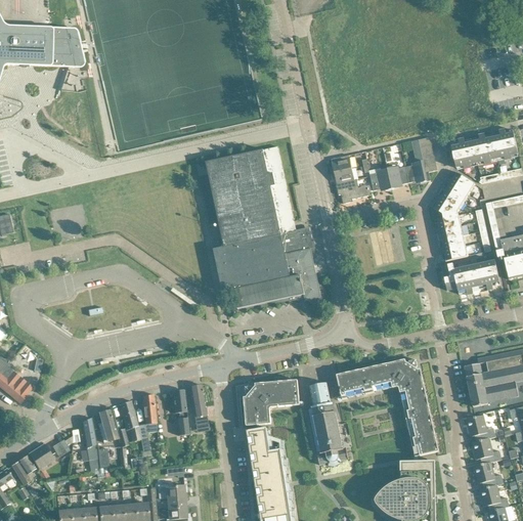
[(4,63),(5,62),(6,62),(71,66),(74,66),(66,26),(61,26),(8,24),(7,24),(5,24),(4,23),(3,23),(2,22),(1,20),(0,18),(0,71),(2,66),(2,64),(3,63),(4,63)]
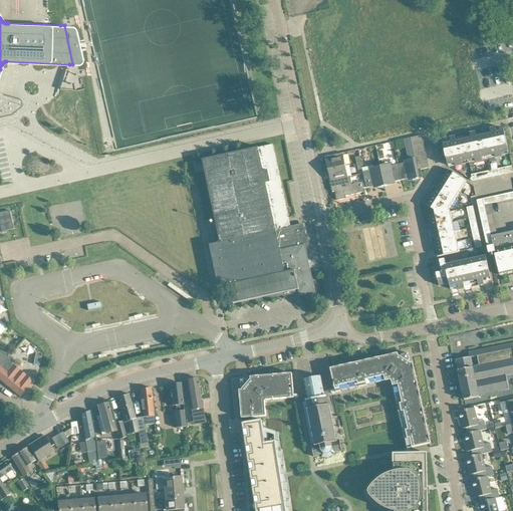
[(503,125),(502,126),(495,128),(494,125),(489,126),(489,129),(482,131),(487,155),(508,150),(503,125)]
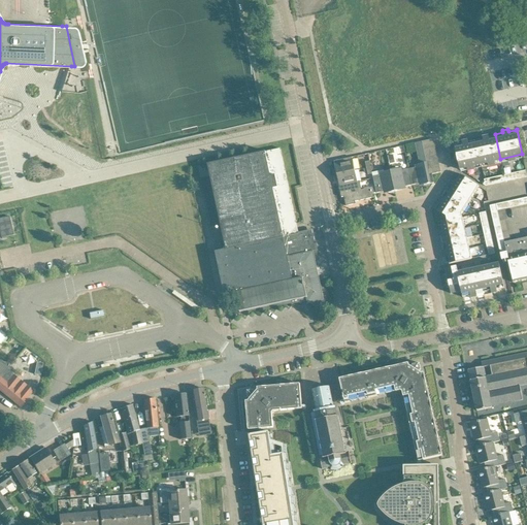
[(481,163),(500,159),(495,134),(488,136),(487,133),(482,134),(482,137),(475,138),(481,163)]
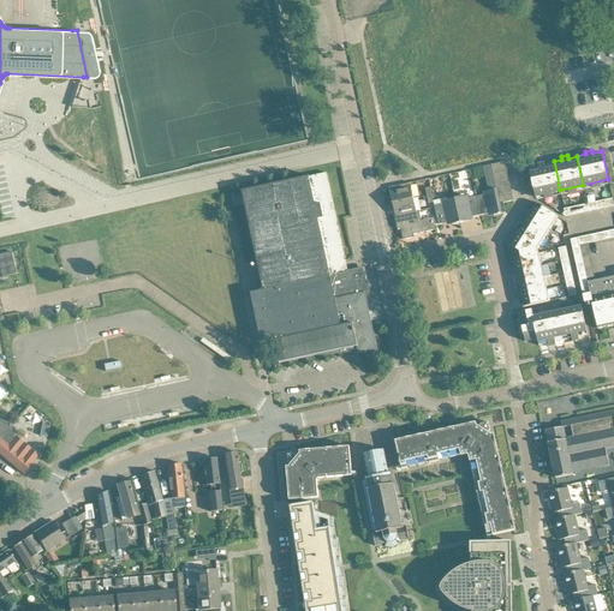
[(492,169),(506,167),(506,166),(505,166),(504,161),(505,160),(505,159),(490,162),(492,167),(492,169)]
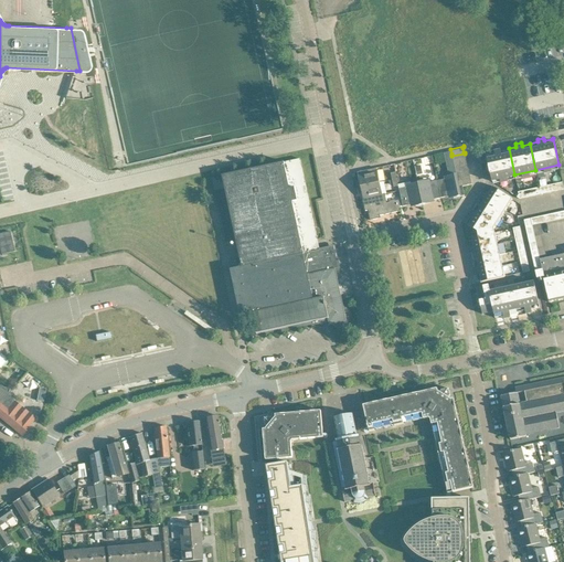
[(509,148),(509,149),(501,150),(500,148),(493,149),(495,151),(486,154),(491,179),(514,175),(509,148)]
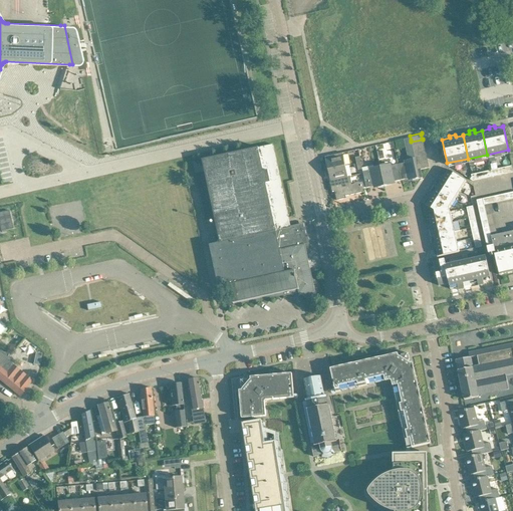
[(394,144),(411,140),(410,136),(392,140),(394,144)]
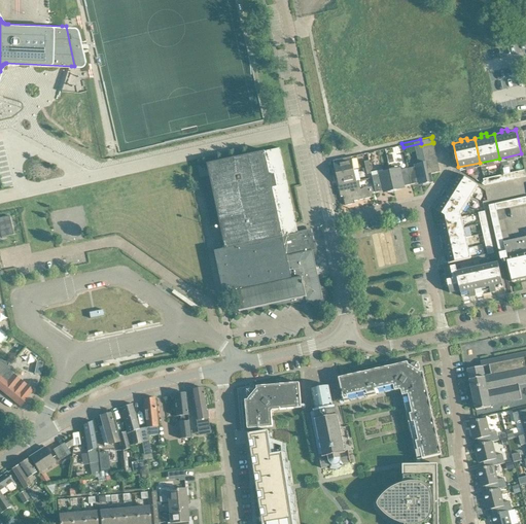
[(423,151),(434,149),(433,144),(433,143),(421,145),(423,151)]
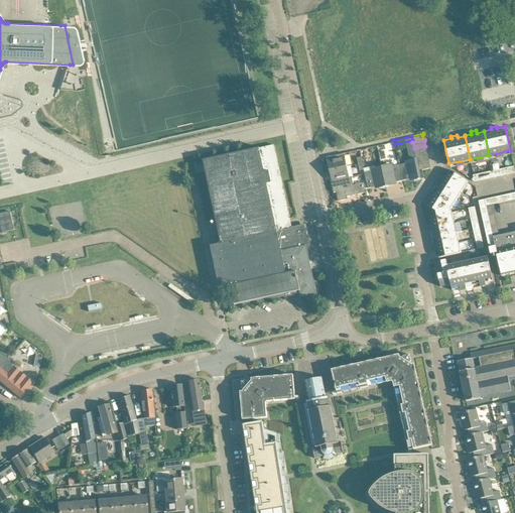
[(290,225),(289,217),(273,143),(202,158),(205,169),(195,171),(205,220),(215,218),(220,242),(210,244),(219,285),(229,283),(233,302),(298,288),(299,294),(301,293),(304,296),(308,297),(312,296),(316,293),(318,290),(318,286),(318,282),(315,279),(312,278),(305,243),(309,242),(305,222),(290,225)]
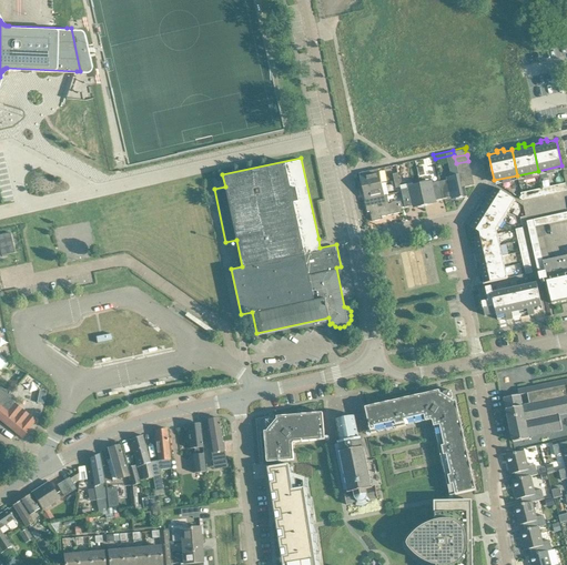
[(457,171),(471,168),(469,168),(468,162),(469,162),(468,161),(456,163),(457,171)]
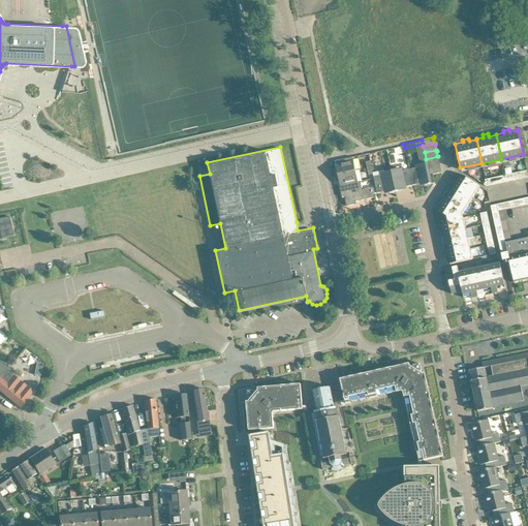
[(334,173),(354,168),(351,155),(334,159),(336,166),(333,167),(334,173)]
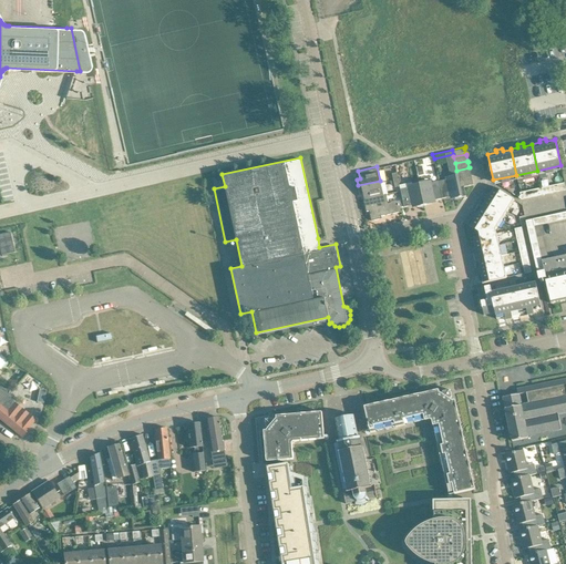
[(458,177),(471,175),(471,174),(470,170),(470,167),(456,171),(456,172),(458,177)]
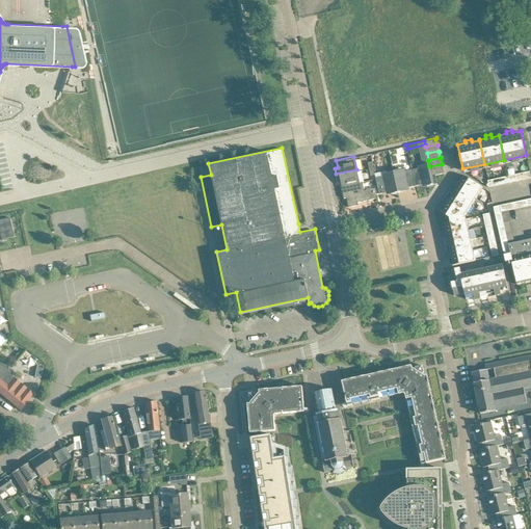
[(436,182),(434,174),(431,174),(429,166),(428,161),(421,163),(422,165),(410,167),(415,184),(422,182),(422,184),(426,184),(436,182)]
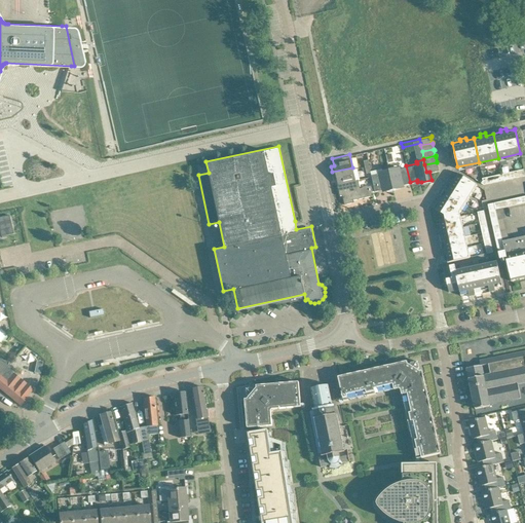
[(429,172),(439,170),(439,169),(438,169),(437,163),(438,163),(437,162),(424,164),(426,172),(429,172)]
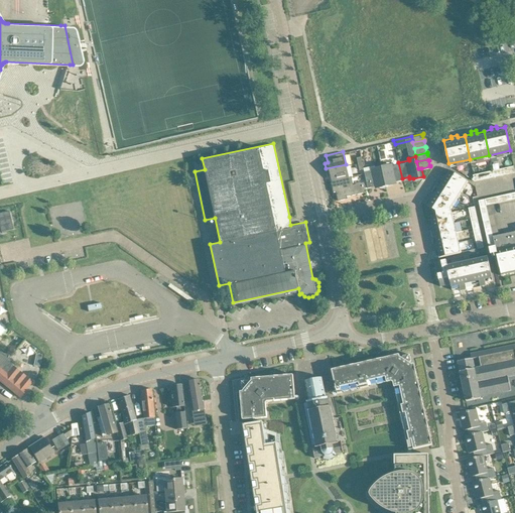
[(395,180),(402,178),(398,162),(387,165),(387,162),(381,164),(385,184),(392,183),(392,182),(395,182),(395,180)]
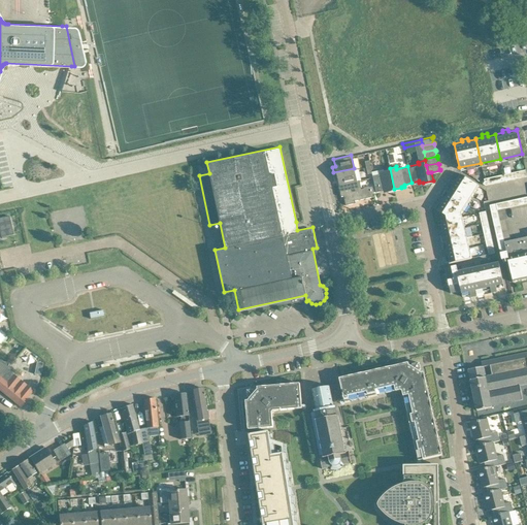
[(356,179),(360,178),(358,167),(354,168),(333,172),(334,178),(337,178),(338,184),(356,179)]
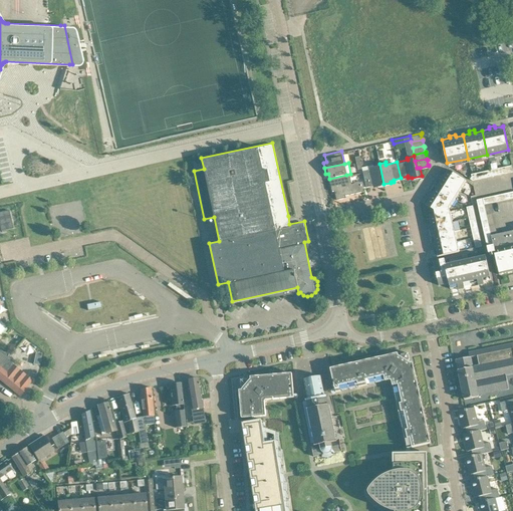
[(383,184),(379,164),(372,165),(372,164),(361,166),(365,186),(372,184),(373,186),(377,185),(377,186),(383,184)]
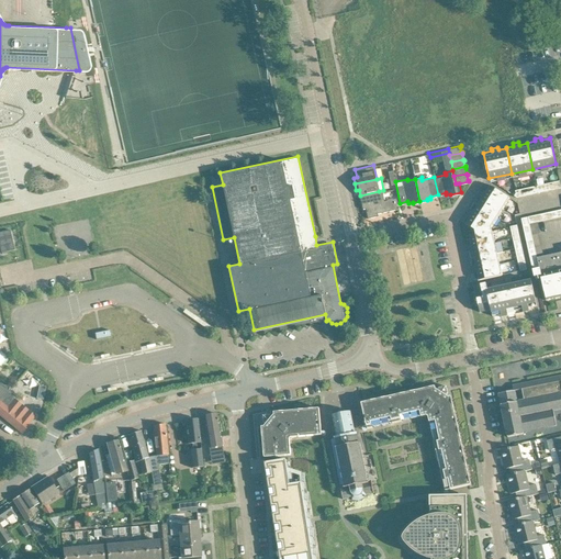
[(560,186),(559,179),(513,189),(514,192),(512,194),(515,196),(560,186)]
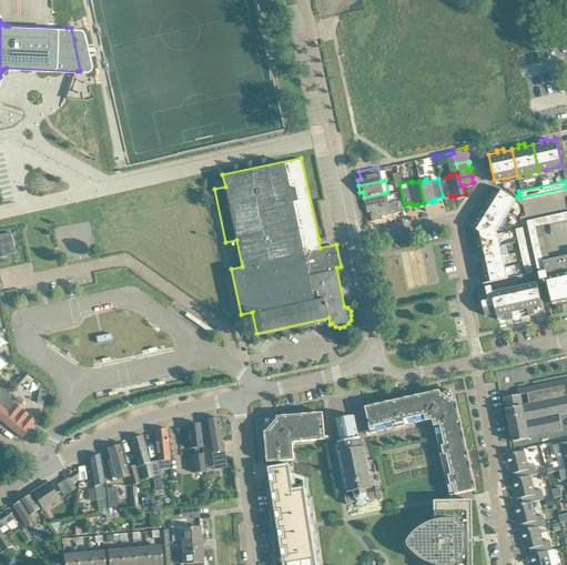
[(479,203),(502,218),(514,198),(492,183),(487,191),(485,190),(482,194),(484,197),(479,203)]
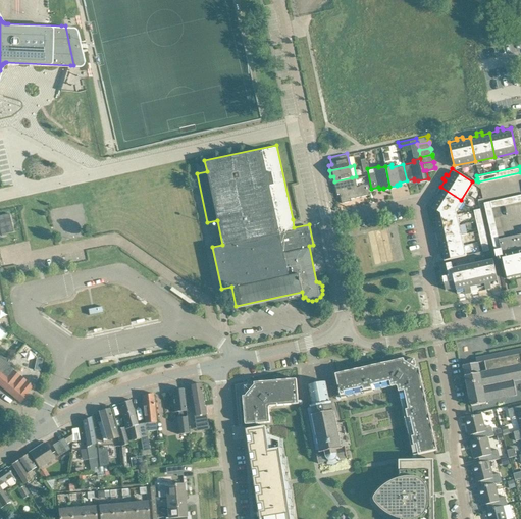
[(368,182),(356,185),(355,177),(356,176),(352,177),(334,182),(336,193),(339,192),(341,201),(351,199),(350,197),(368,193),(368,189),(369,189),(368,182)]
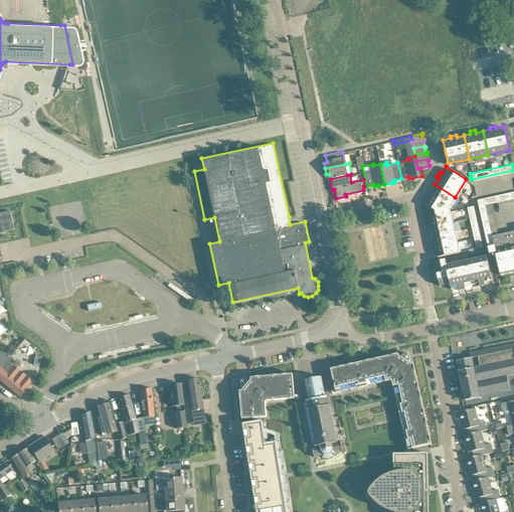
[(449,207),(455,197),(435,184),(431,190),(429,189),(425,194),(427,195),(423,202),(432,207),(433,213),(450,209),(449,207)]
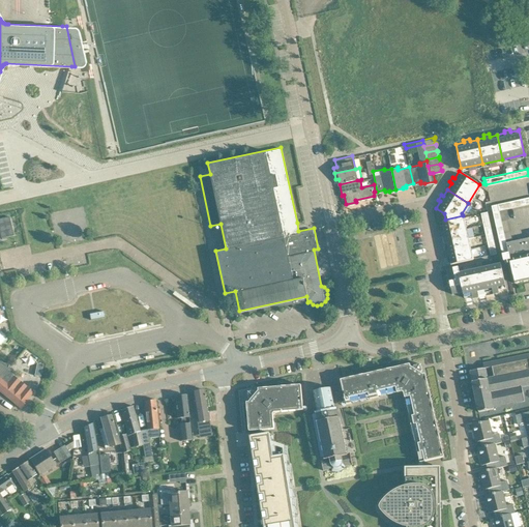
[(528,202),(528,195),(491,204),(501,250),(507,249),(508,251),(501,252),(503,259),(506,259),(506,261),(509,260),(515,282),(528,277),(528,235),(511,239),(507,217),(508,217),(506,207),(528,202)]
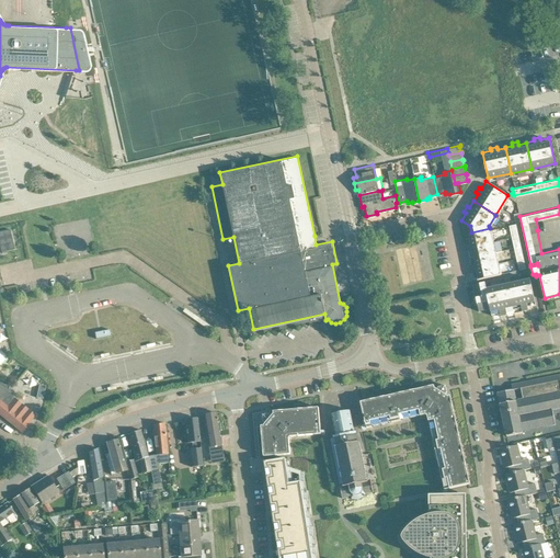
[(469,257),(494,251),(490,228),(471,232),(465,234),(466,242),(464,242),(465,249),(468,248),(469,257)]
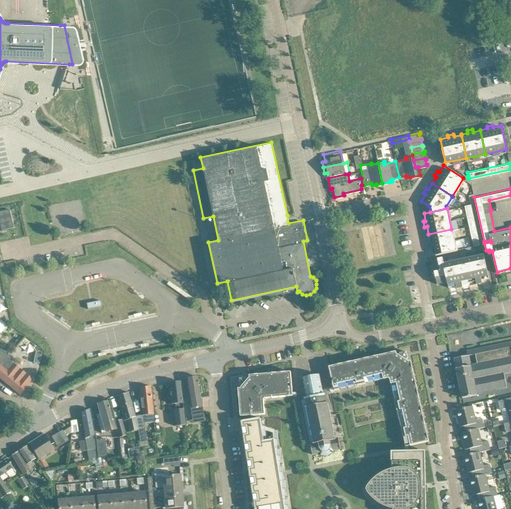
[(7,209),(0,210),(0,229),(11,227),(7,209)]
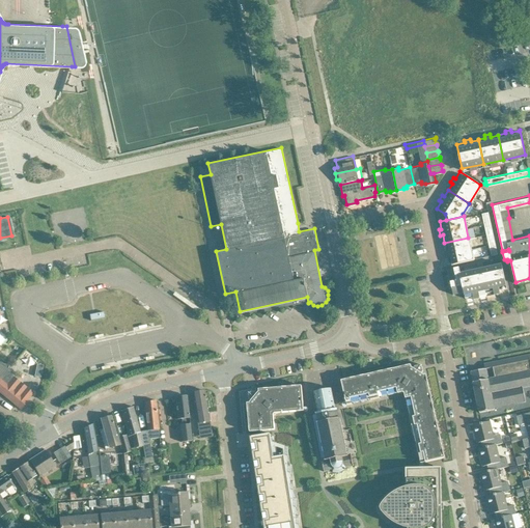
[(468,238),(444,243),(446,250),(443,250),(444,256),(447,255),(449,264),(472,258),(468,238)]
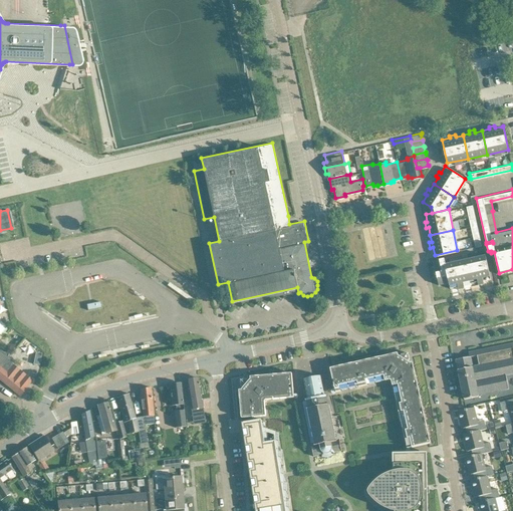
[(464,258),(470,282),(477,280),(478,283),(483,282),(482,279),(491,278),(485,254),(464,258)]
